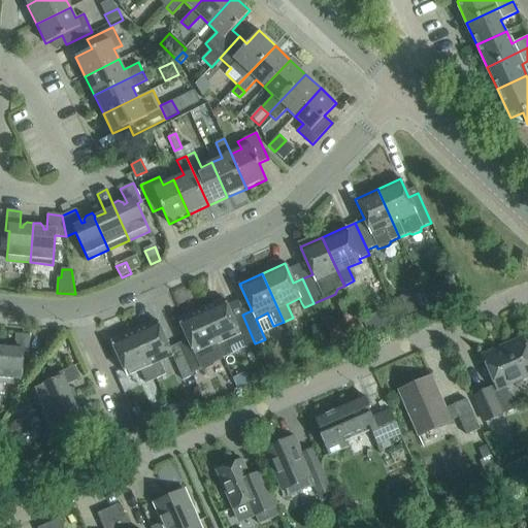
[(255,343),(242,315),(233,320),(224,299),(201,309),(223,358),(255,343)]
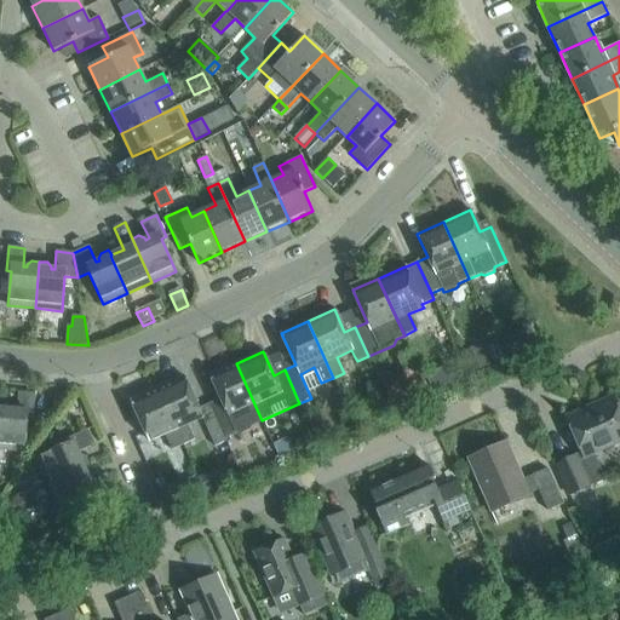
[(262,420),(236,363),(210,375),(220,399),(210,403),(225,438),(236,434),(240,435),(251,430),(251,425),(262,420)]
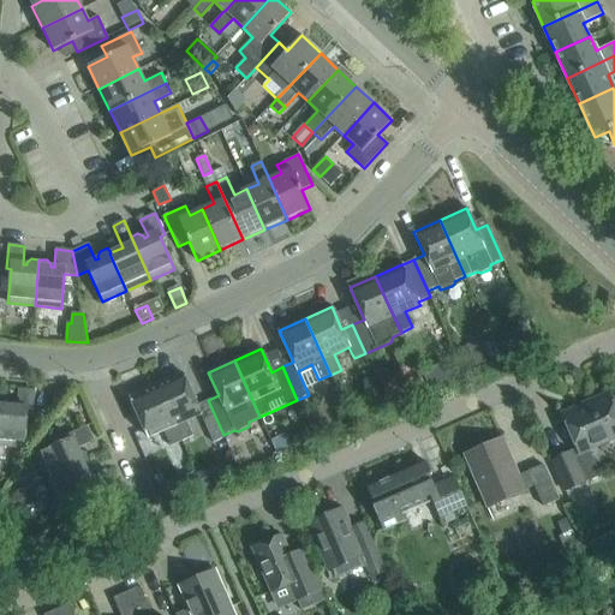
[(452,377),(446,364),(424,374),(430,387),(442,382),(452,377)]
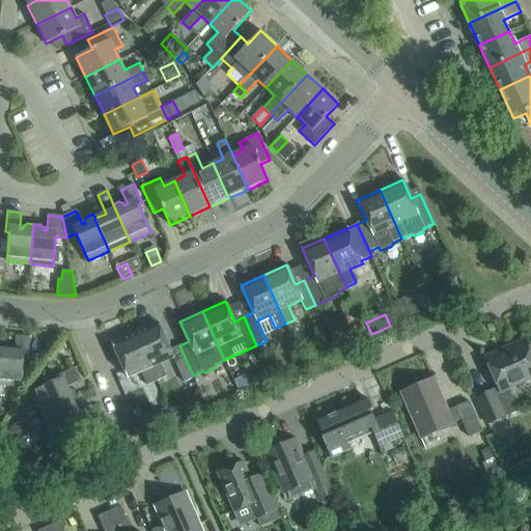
[(193,375),(179,345),(170,350),(158,323),(135,333),(157,382),(167,376),(161,363),(172,358),(184,383),(193,379),(193,376),(193,375)]
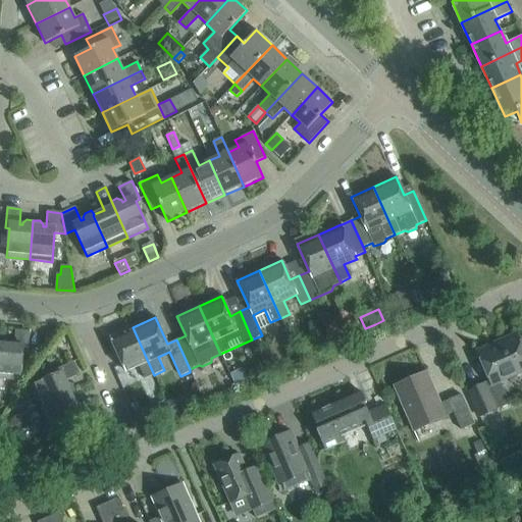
[(154,375),(133,327),(110,336),(125,371),(139,366),(145,379),(154,375)]
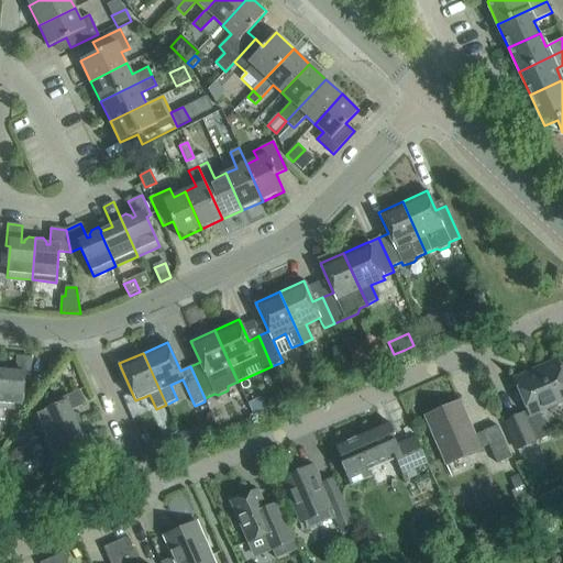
[(30,378),(32,357),(17,356),(15,373),(12,372),(12,370),(9,366),(1,365),(0,371),(1,371),(0,383),(0,408),(22,410),(25,378),(30,378)]
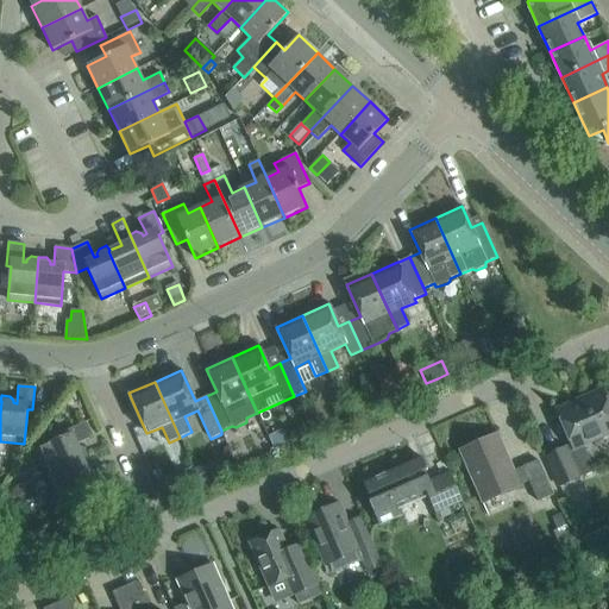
[(583,446),(608,434),(608,406),(603,393),(573,406),(572,402),(556,409),(571,445),(546,456),(559,487),(594,471),(583,446)]
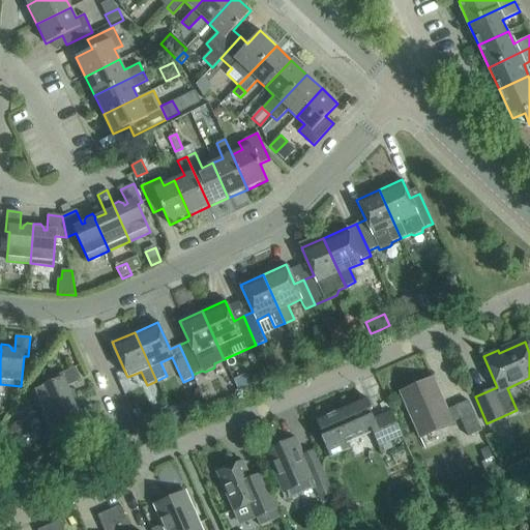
[(31,392),(40,413),(77,396),(75,390),(69,389),(68,389),(66,386),(81,380),(75,367),(57,376),(59,380),(31,392)]
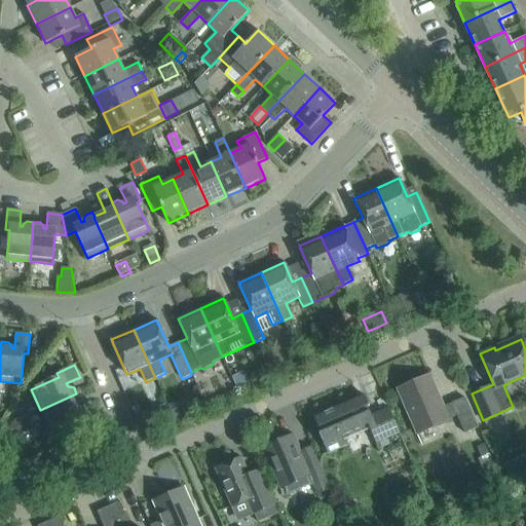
[(246,372),(251,384),(267,376),(262,365),(246,372)]
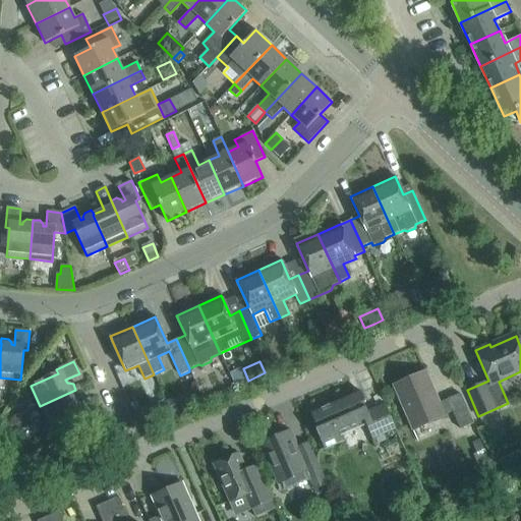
[(460,429),(473,423),(460,394),(440,403),(425,371),(393,386),(412,429),(453,412),(460,429)]
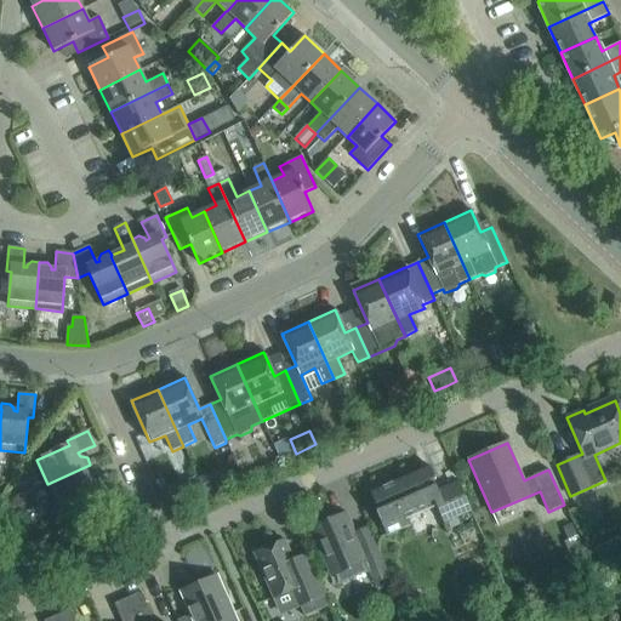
[(92,499),(114,490),(107,474),(91,482),(90,478),(91,477),(93,472),(90,465),(47,484),(58,508),(50,512),(57,528),(80,517),(73,502),(91,494),(92,499)]
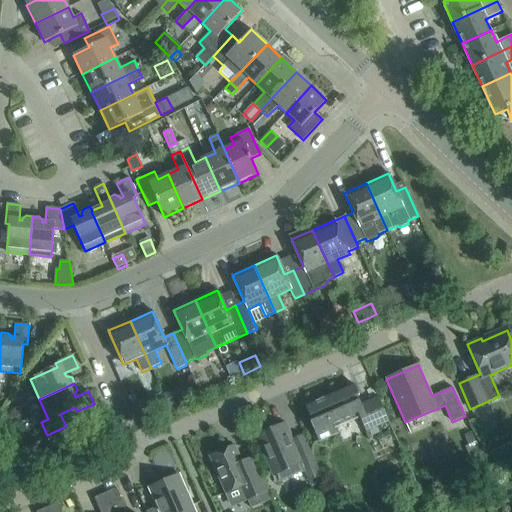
[(366,432),(389,422),(377,396),(360,404),(357,396),(359,395),(354,385),(305,406),(312,421),(310,422),(319,442),(337,434),(333,425),(358,414),(366,432)]
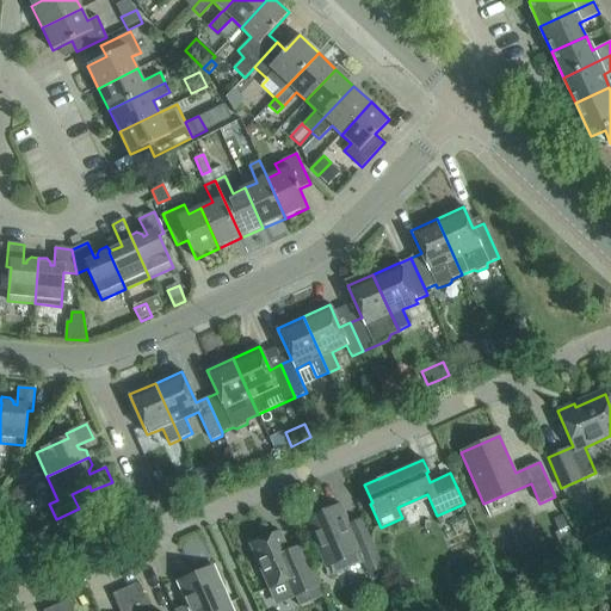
[(174,479),(180,493),(198,486),(192,471),(174,479)]
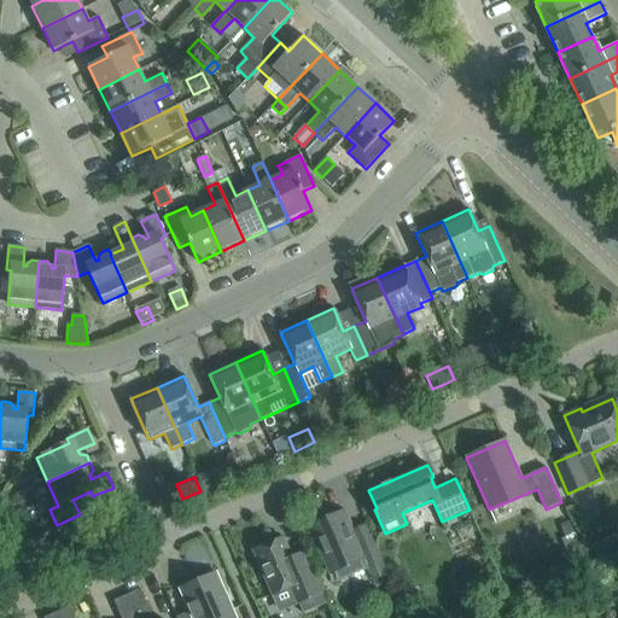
[(173,485),(161,491),(165,505),(179,499),(173,485)]
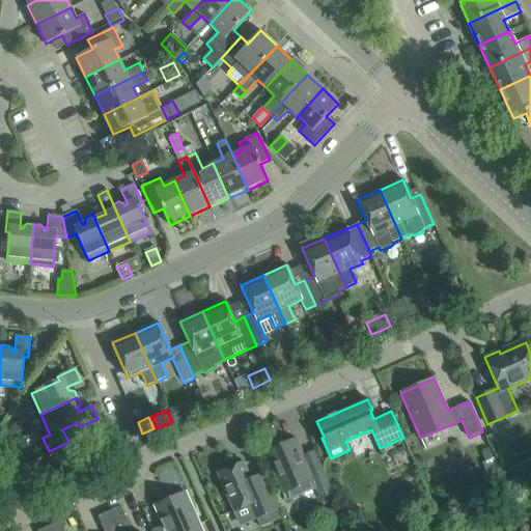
[(314,449),(302,455),(295,440),(267,452),(284,493),(288,501),(315,490),(320,501),(334,496),(314,449)]
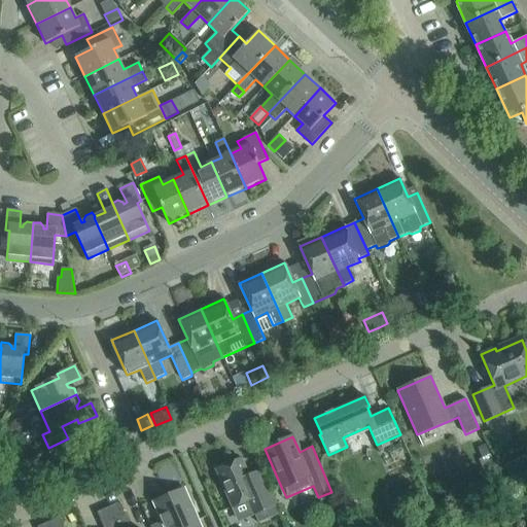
[(392,459),(403,454),(399,444),(388,450),(392,459)]
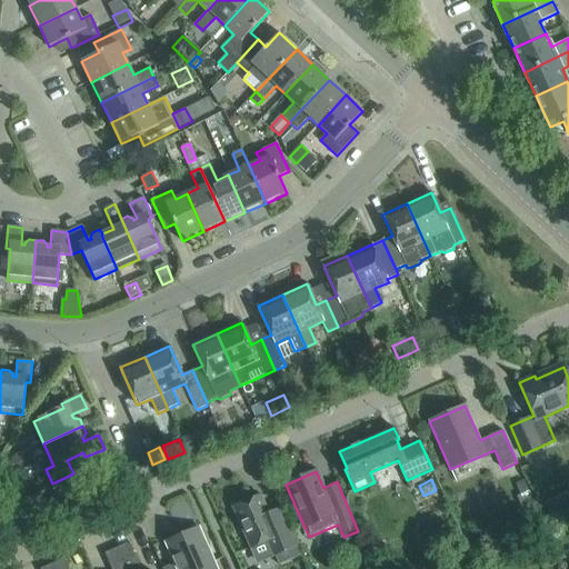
[(535,502),(529,490),(516,496),(521,508),(535,502)]
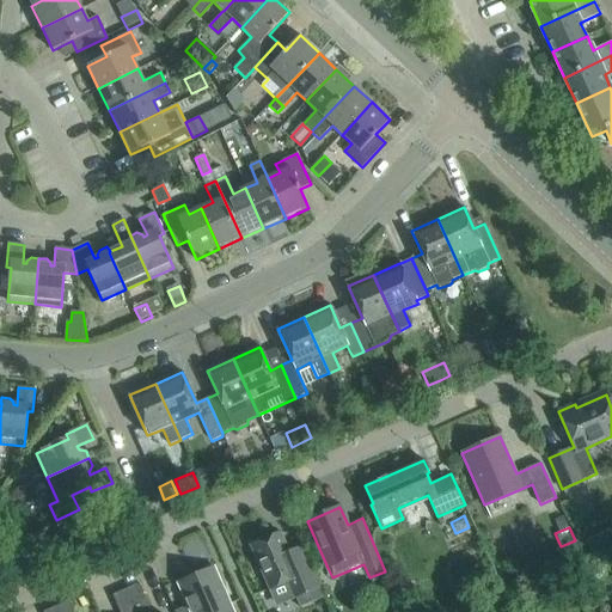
[(300,607),(323,598),(311,570),(298,576),(280,533),(251,546),(270,589),(288,581),(300,607)]
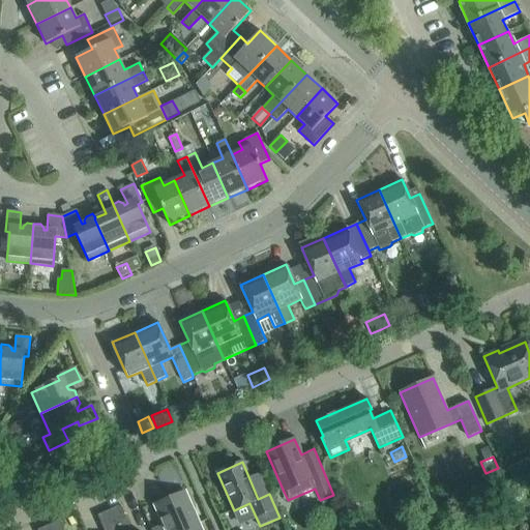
[(522,475),(517,462),(507,466),(512,479),(522,475)]
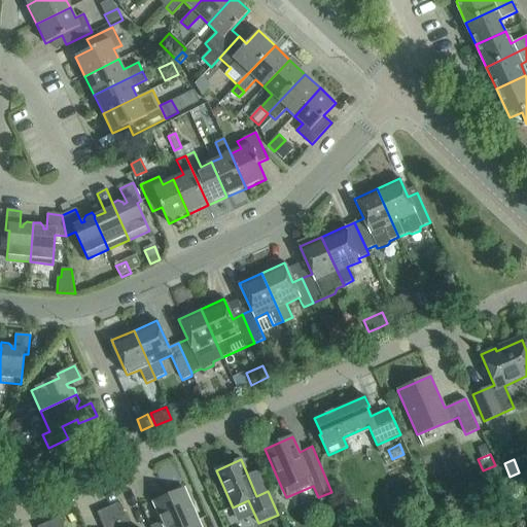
[(201,526),(185,492),(154,506),(163,526),(201,526)]
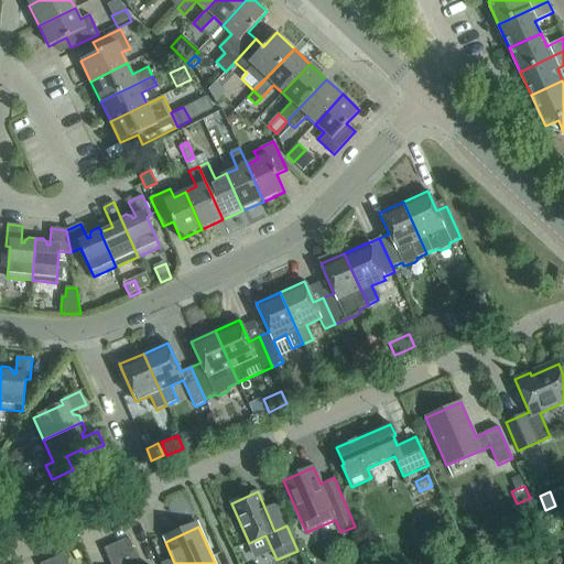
[(125,563),(139,563),(128,538),(116,543),(125,563)]
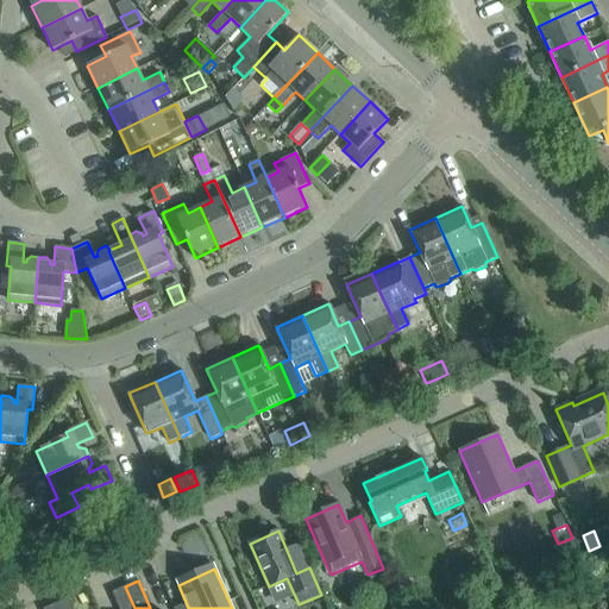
[(135,608),(125,586),(112,592),(118,608),(135,608)]
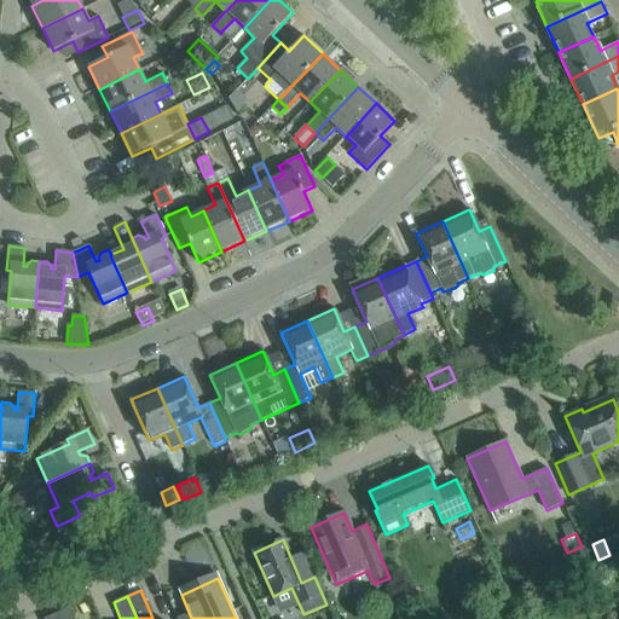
[(508,596),(493,601),(497,612),(512,606),(508,596)]
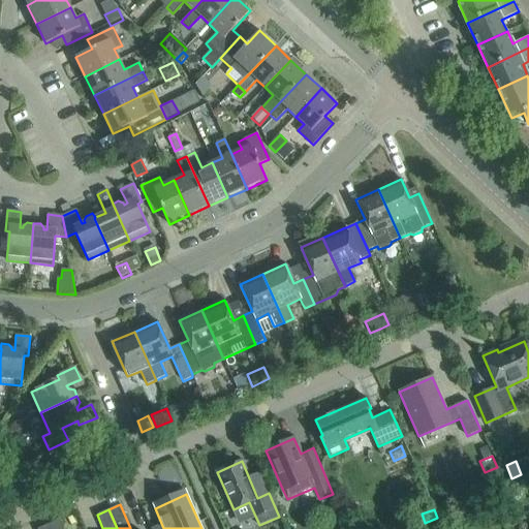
[(64,528),(61,519),(49,524),(51,528),(64,528)]
